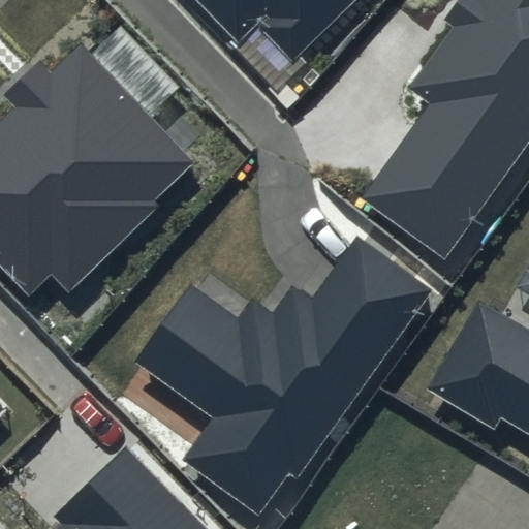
[(193,0),(238,45),(262,22),(299,59),(359,0),(193,0)]
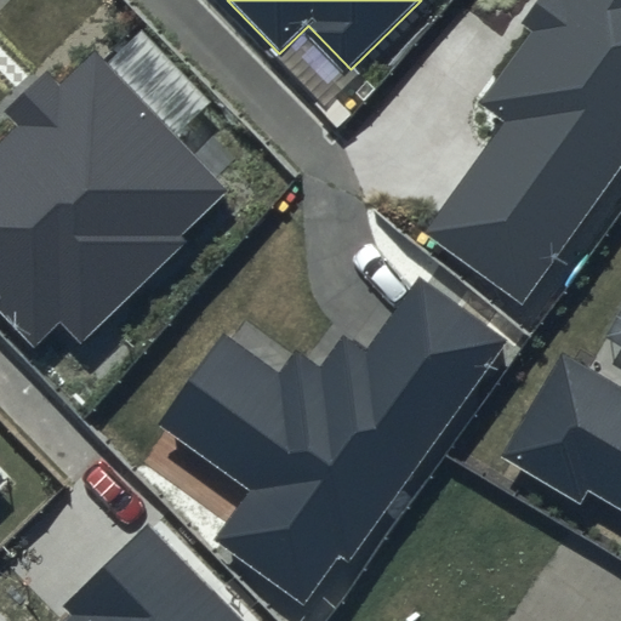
[(620,0),(539,0),(524,23),(531,28),(477,104),(497,120),(419,232),(520,305),(620,160),(620,0)]
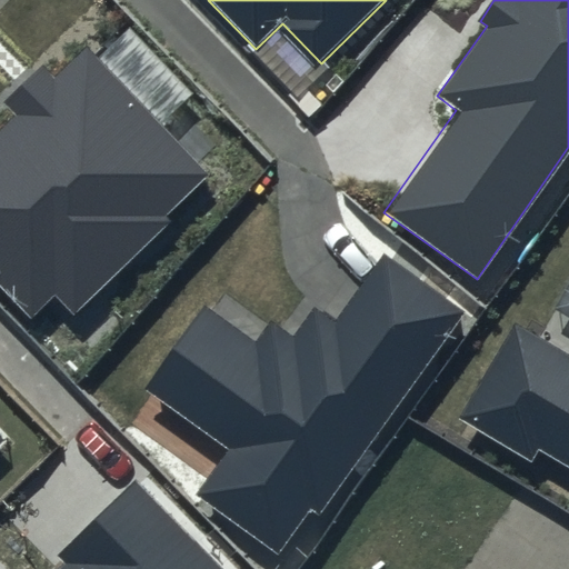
[(56,80),(42,67),(6,102),(16,112),(0,127),(0,289),(29,320),(55,296),(73,316),(171,222),(168,218),(209,178),(87,50),(56,80)]
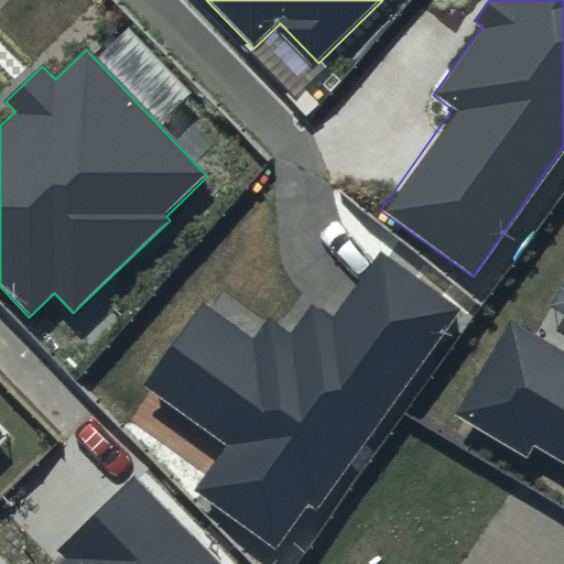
[(459,310),(380,252),(332,321),(308,304),(289,332),(271,320),(255,343),(203,306),(144,388),(226,446),(194,490),(277,548),(308,502),(317,509),(459,310)]
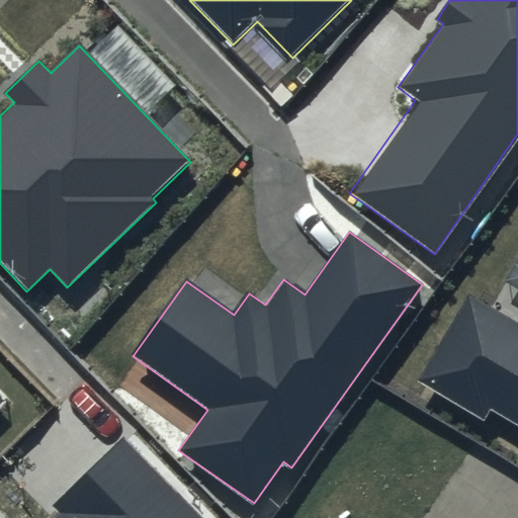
[(517,322),(470,293),(419,380),(485,420),(492,409),(517,424),(517,322)]
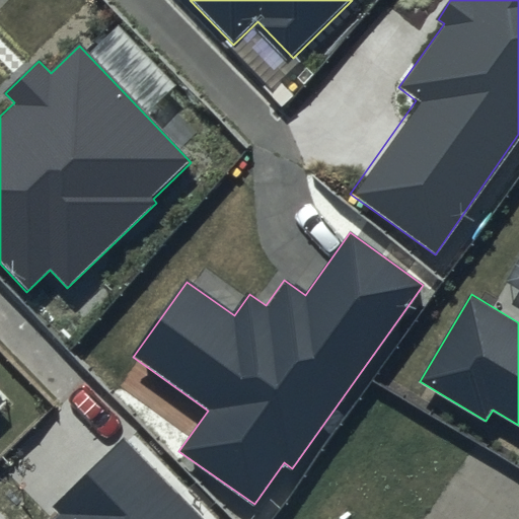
[(203,518),(123,438),(53,507),(59,512),(51,518),(203,518)]
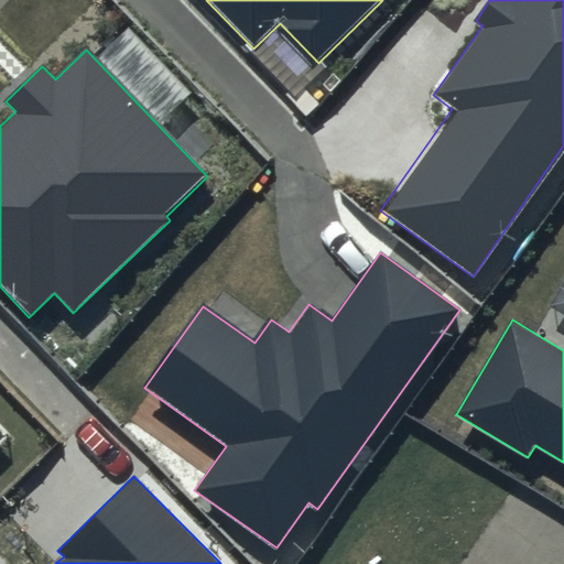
All buildings are outlined.
